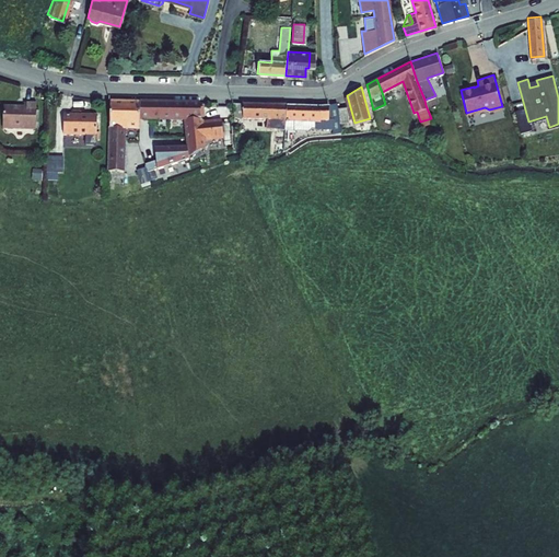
[(424,100),(426,105),(435,102),(433,96),(424,100)]
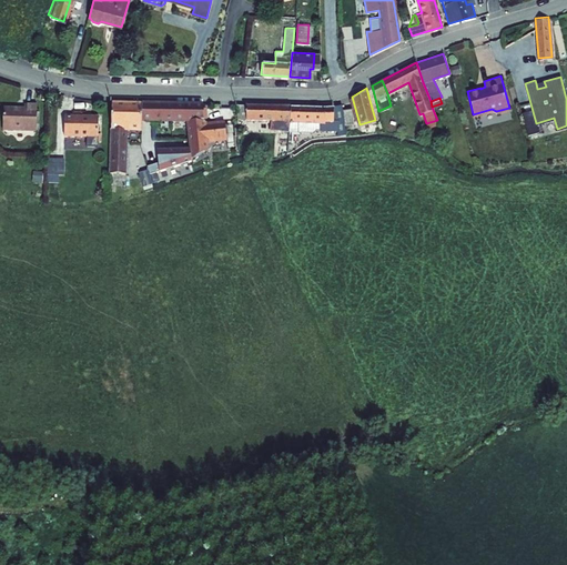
[(111,100),(110,127),(124,127),(124,128),(141,128),(141,118),(141,101),(111,100)]
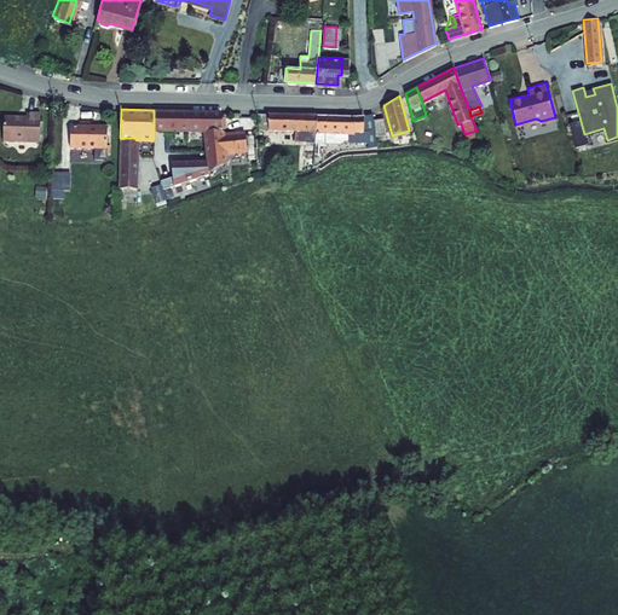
[(166,110),(154,110),(154,128),(160,128),(166,128),(166,110)]
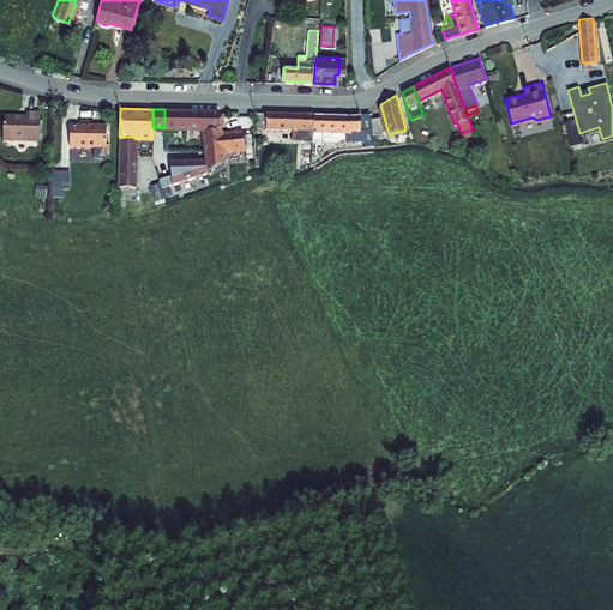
[(188,109),(164,109),(164,127),(185,128),(186,128),(186,127),(188,127),(188,109)]
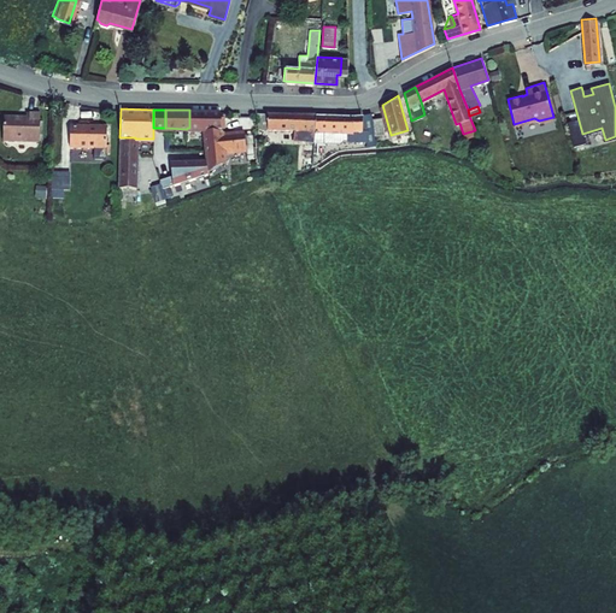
[(220,110),(189,110),(189,128),(187,128),(187,129),(203,129),(203,128),(222,129),(220,110)]
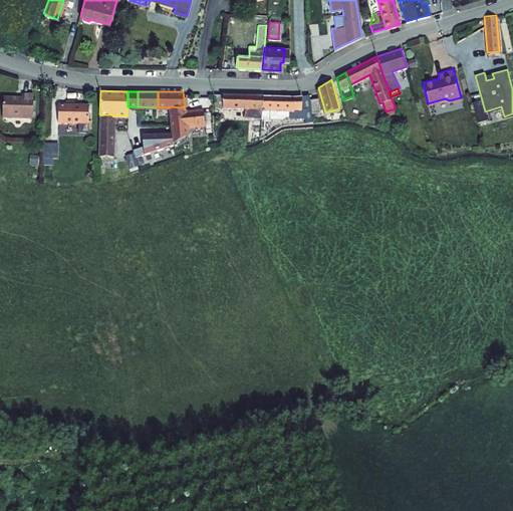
[(23,95),(2,95),(2,114),(32,115),(32,92),(23,92),(23,95)]
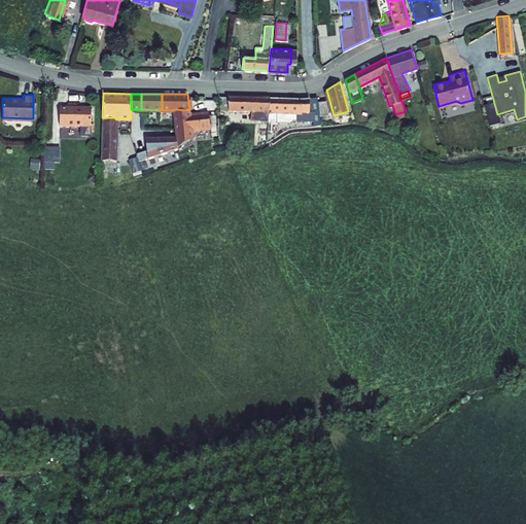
[(250,109),(250,118),(268,119),(269,97),(223,95),(223,108),(250,109)]
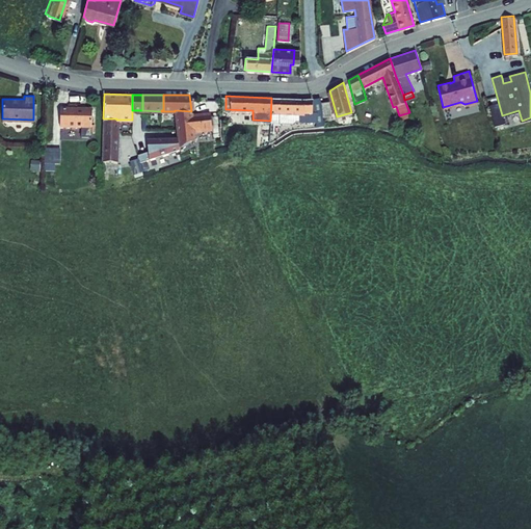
[(304,99),(271,98),(270,112),(279,113),(279,122),(292,122),(295,120),(299,120),(299,121),(316,121),(315,125),(323,124),(322,115),(320,101),(320,97),(304,99)]
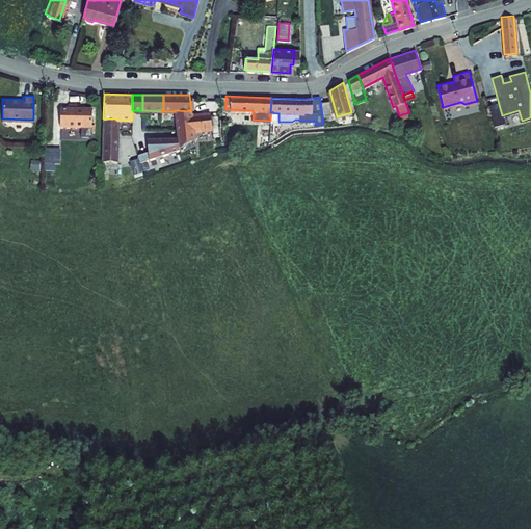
[(329,100),(320,101),(322,115),(330,114),(329,100)]
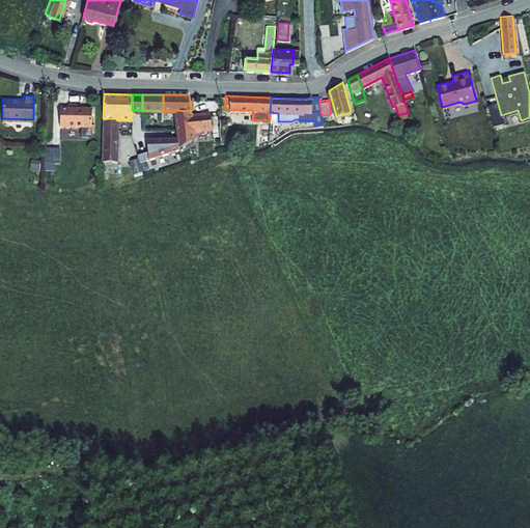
[(80,134),(90,134),(91,106),(59,105),(59,124),(81,124),(80,134)]
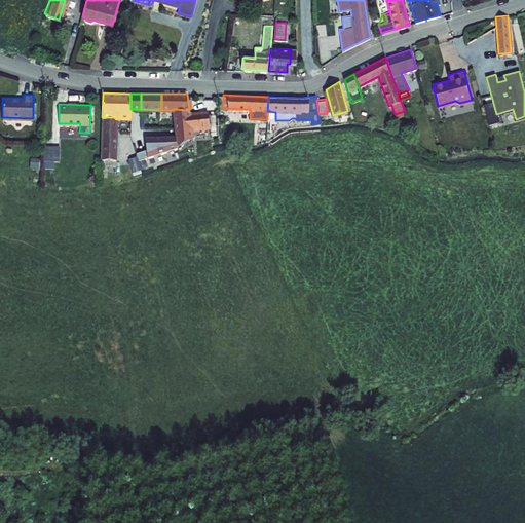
[(189,114),(189,110),(173,109),(173,110),(175,127),(176,136),(176,137),(177,137),(177,144),(191,136),(190,127),(209,125),(207,112),(189,114)]
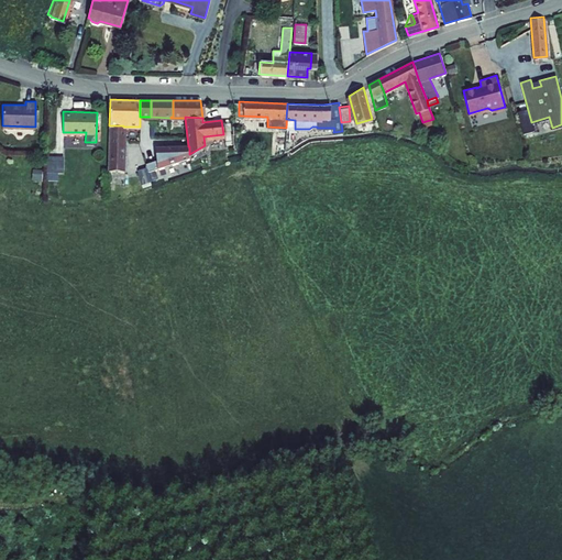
[(123,125),(109,125),(108,169),(124,171),(124,138),(123,127),(123,125)]
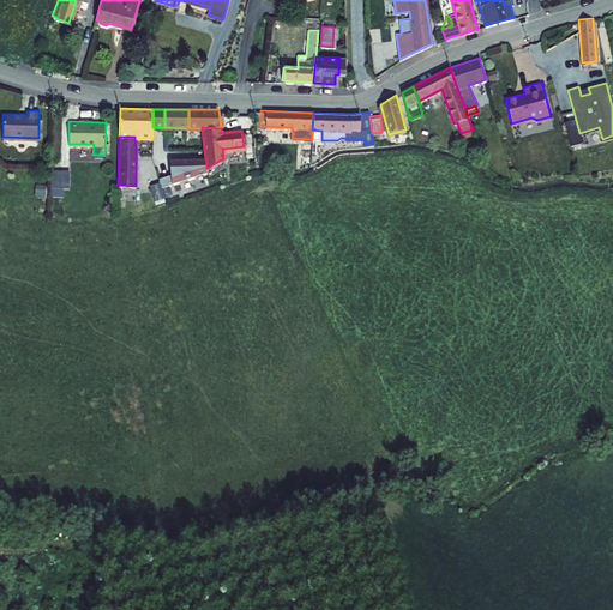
[(169,161),(170,174),(158,177),(162,186),(208,171),(206,168),(206,159),(205,159),(205,158),(169,161)]
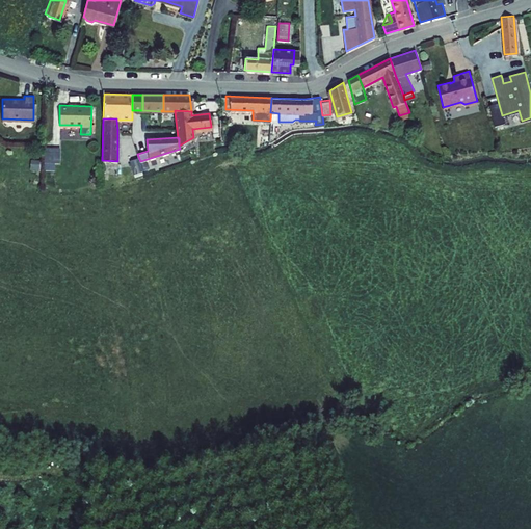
[(59,160),(60,147),(45,147),(44,160),(54,160),(59,160)]
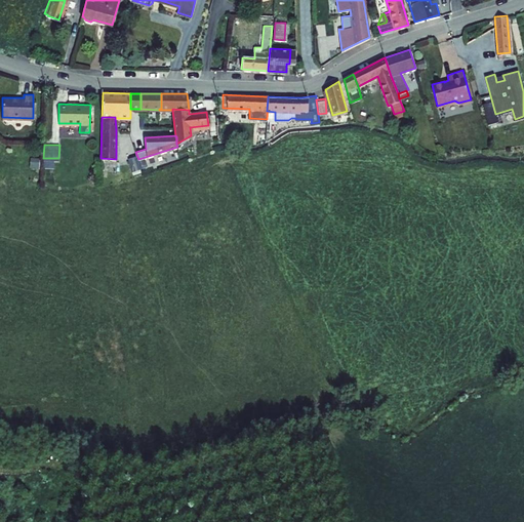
[(139,164),(135,152),(127,155),(131,166),(139,164)]
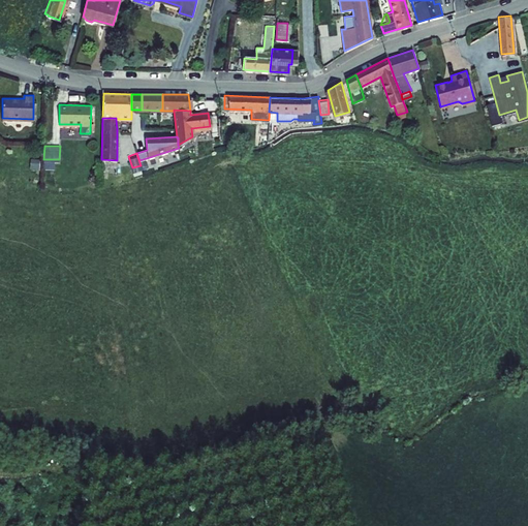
[(39,166),(39,158),(30,157),(30,166),(39,166)]
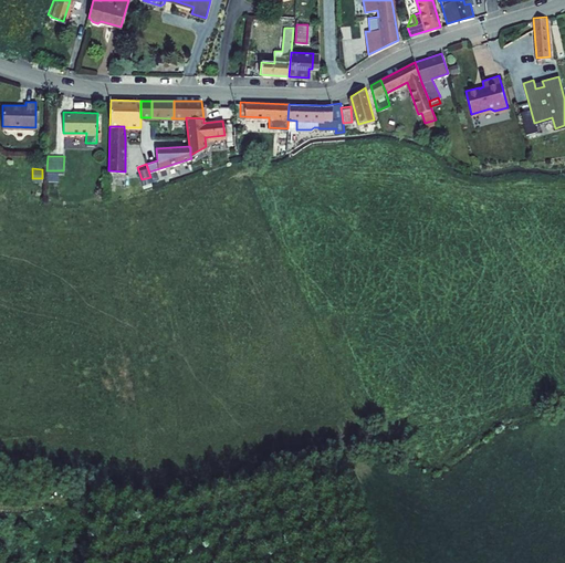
[(58,179),(58,170),(46,170),(46,178),(58,179)]
